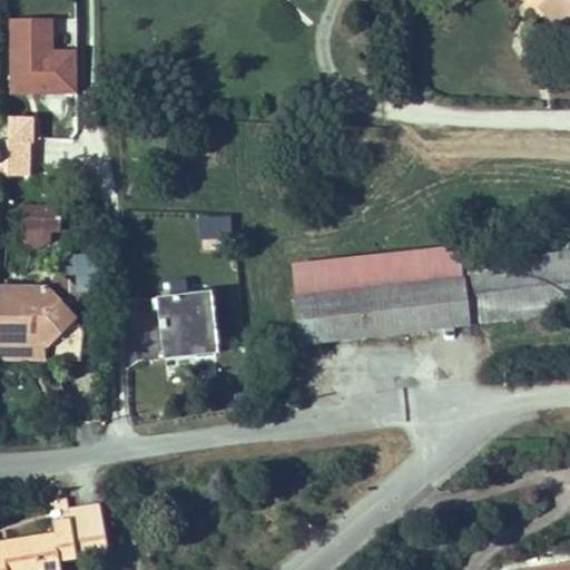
[(569,0),(543,0),(539,5),(558,25),(567,17),(569,20),(569,0)]
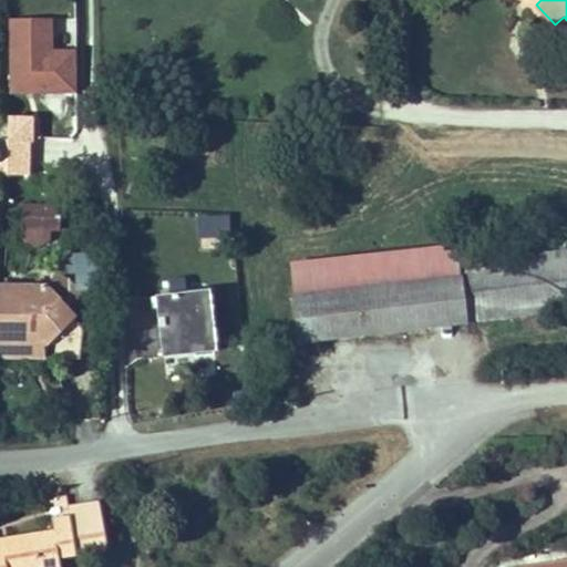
[(566,20),(564,17),(555,24),(566,38),(566,37),(566,20)]
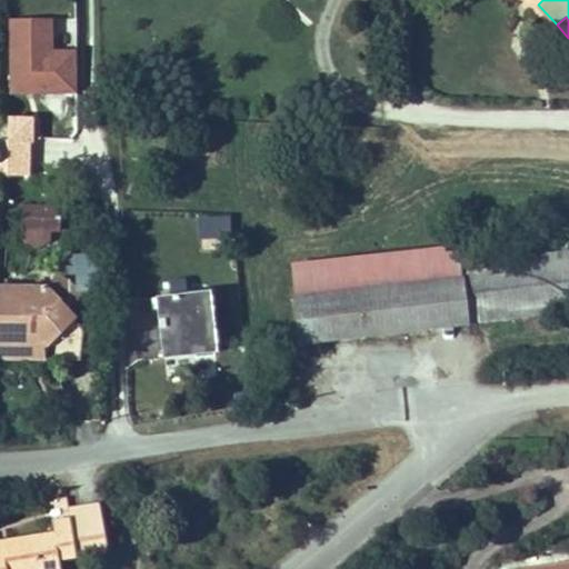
[(79,92),(79,53),(53,53),(53,20),(13,20),(13,93),(79,92)]
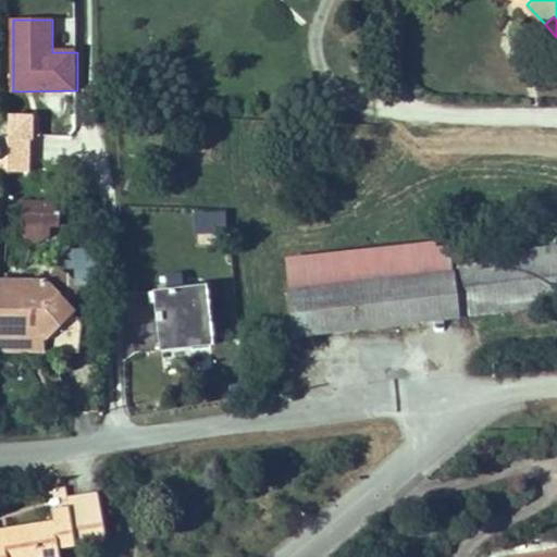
[(49,224),(59,225),(60,196),(46,196),(46,203),(37,202),(21,202),(21,224),(49,224)]
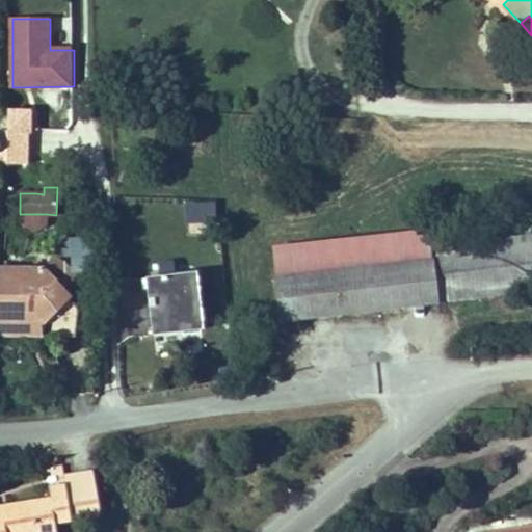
[(183,202),(184,222),(215,221),(214,201),(183,202)]
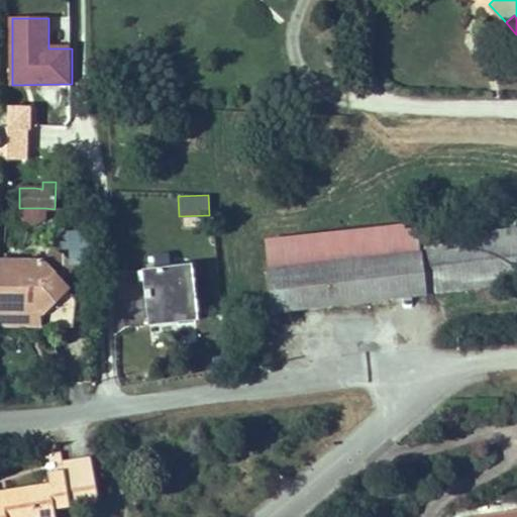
[(425,294),(516,283),(516,205),(416,217),(417,222),(425,294)]
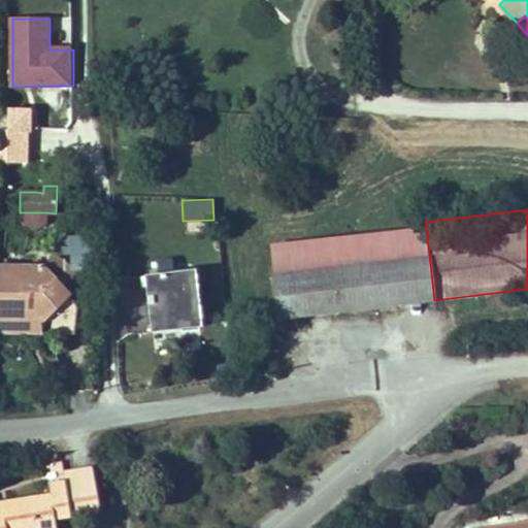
[(33,231),(45,223),(46,212),(20,212),(19,225),(33,231)]
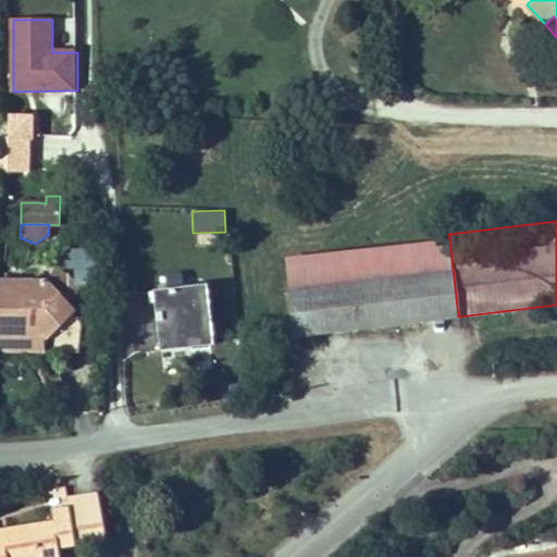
[(458,317),(449,239),(285,258),(288,292),(342,285),(341,279),(353,277),(359,327),(458,317)]
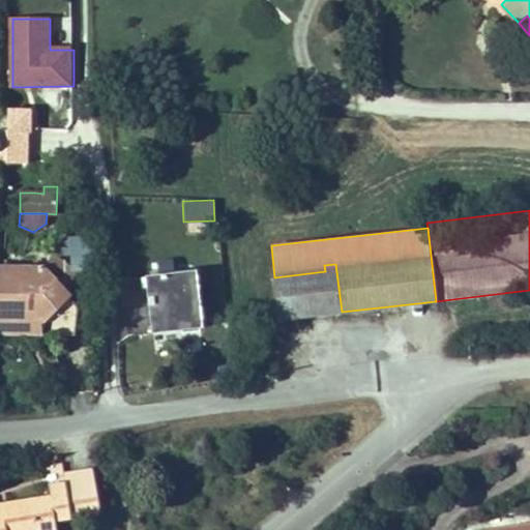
[(170,313),(200,310),(196,271),(172,274),(171,261),(158,262),(159,275),(146,276),(151,327),(172,325),(170,313)]
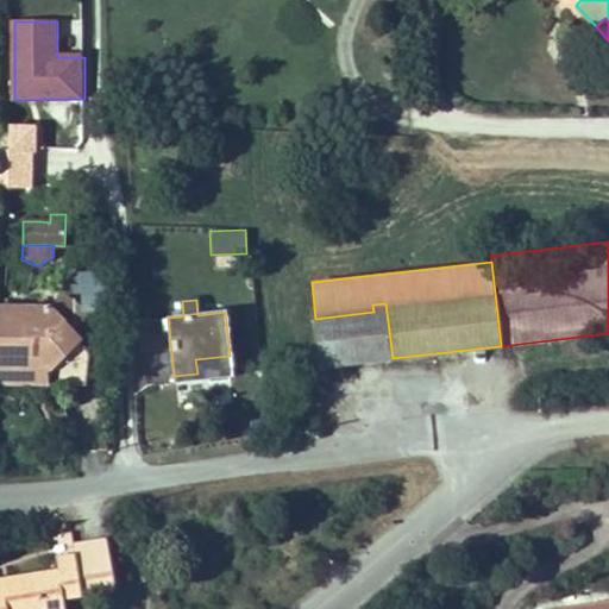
[(374,312),(315,319),(320,366),(393,358),(385,303),(372,305),(374,312)]
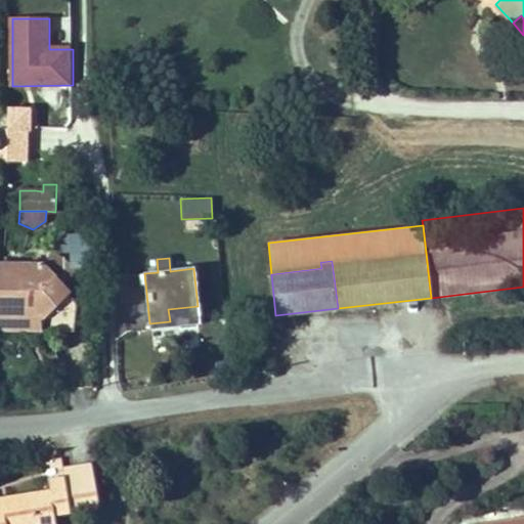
[(74,300),(67,292),(42,266),(0,265),(0,316),(19,317),(19,326),(19,328),(29,329),(41,329),(41,317),(43,315),(57,337),(74,332),(77,305),(74,300)]
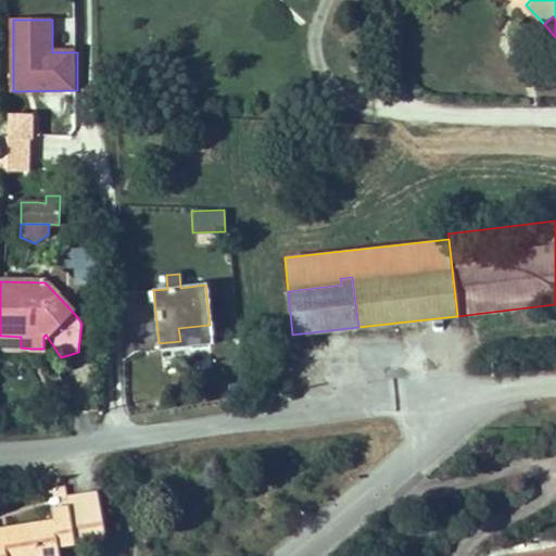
[(159,343),(160,350),(212,344),(210,325),(178,328),(180,341),(159,343)]
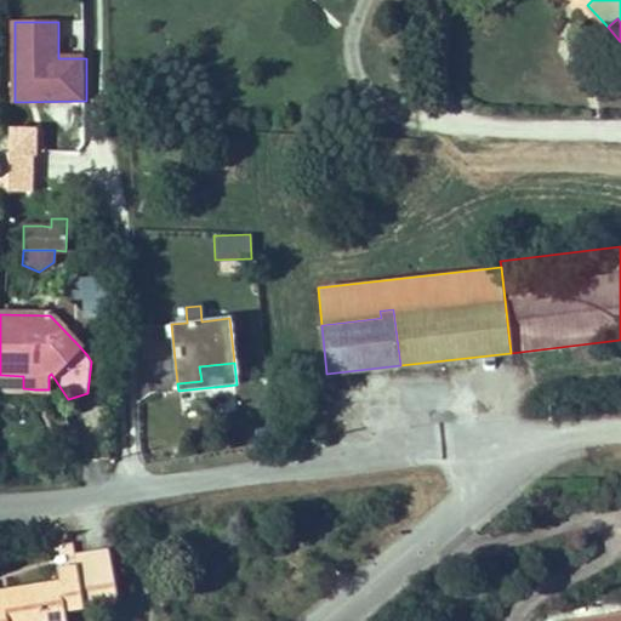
[(23,376),(0,375),(0,386),(23,387),(23,376)]
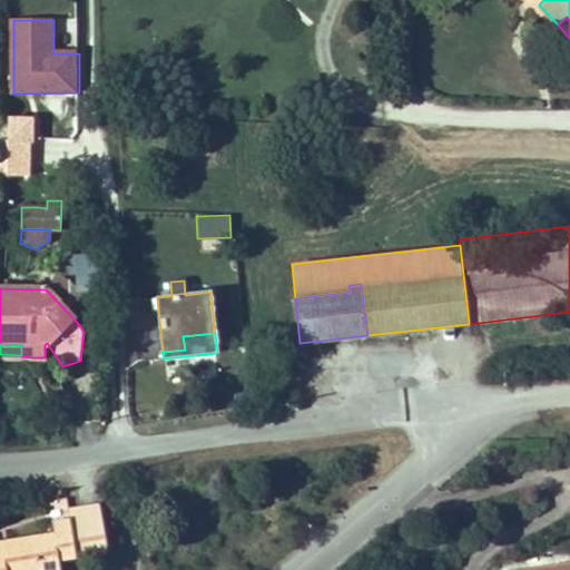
[(106,537),(100,505),(68,510),(70,520),(74,542),(106,537)]
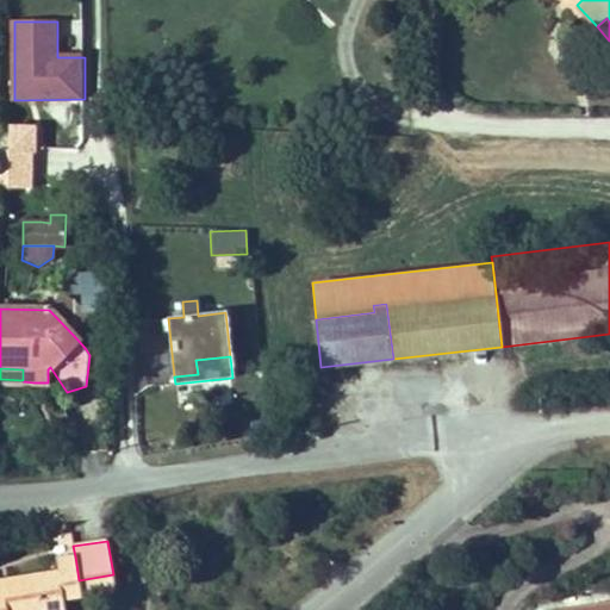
[(79,580),(75,556),(55,560),(57,572),(18,579),(19,586),(4,589),(2,582),(0,582),(0,609),(64,609),(63,599),(116,591),(113,574),(79,580)]
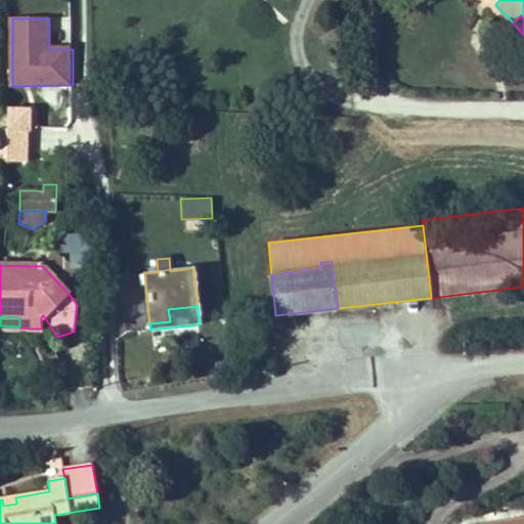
[(16,504),(15,497),(2,499),(3,506),(16,504)]
